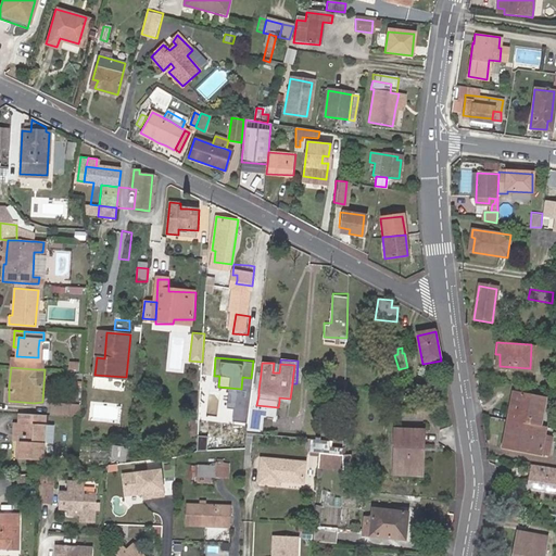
[(111,377),(108,386),(122,390),(124,381),(111,377)]
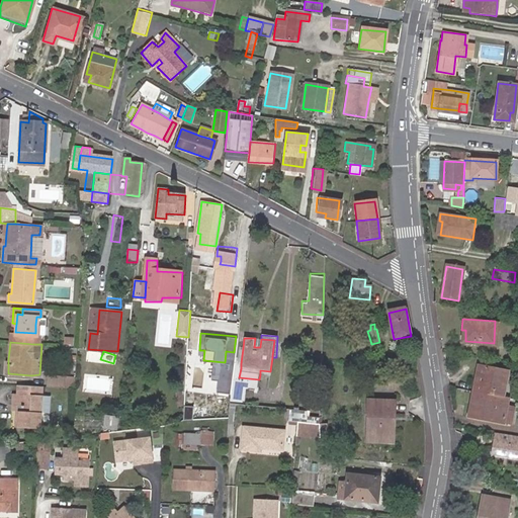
[(473,365),(468,391),(500,397),(504,371),(493,369),(493,371),(490,370),(490,368),(473,365)]
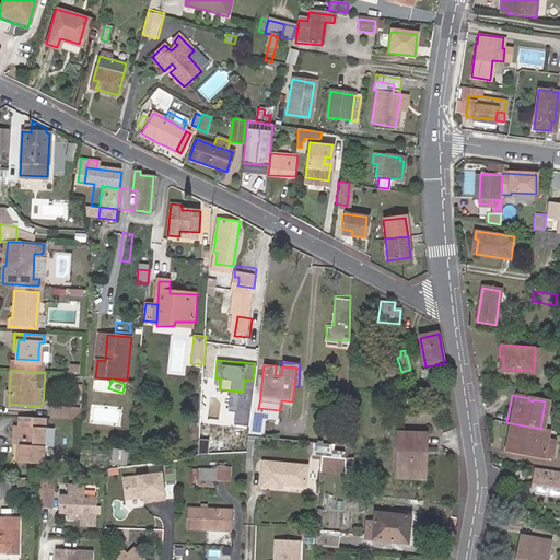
[(45,427),(46,418),(19,416),(19,426),(18,439),(23,439),(23,444),(18,444),(16,462),(43,463),(44,446),(53,446),(53,428),(45,427)]
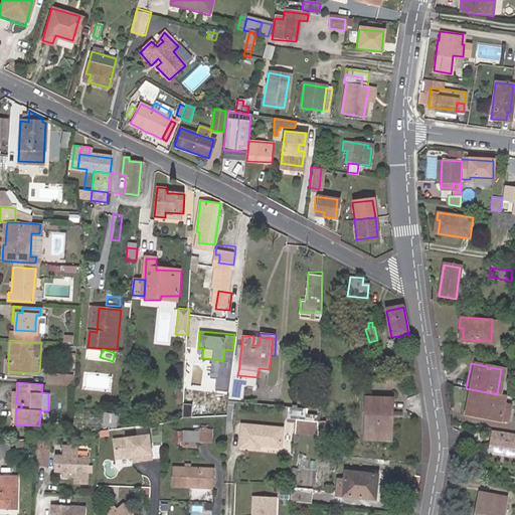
[(497,394),(466,388),(462,413),(496,420),(503,421),(506,406),(498,404),(500,394),(497,394)]
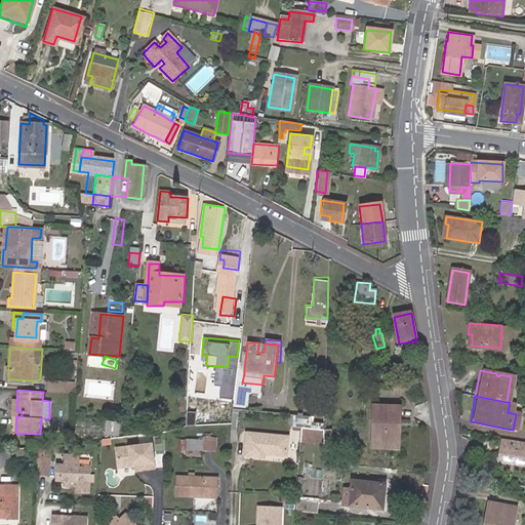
[(397,419),(400,420),(400,405),(373,405),(373,418),(376,418),(375,441),(396,442),(397,419)]
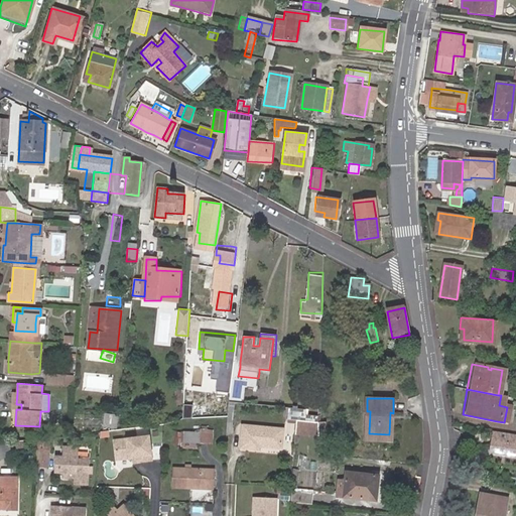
[(307,410),(285,408),(286,420),(295,422),(310,423),(318,423),(318,416),(306,415),(307,410)]
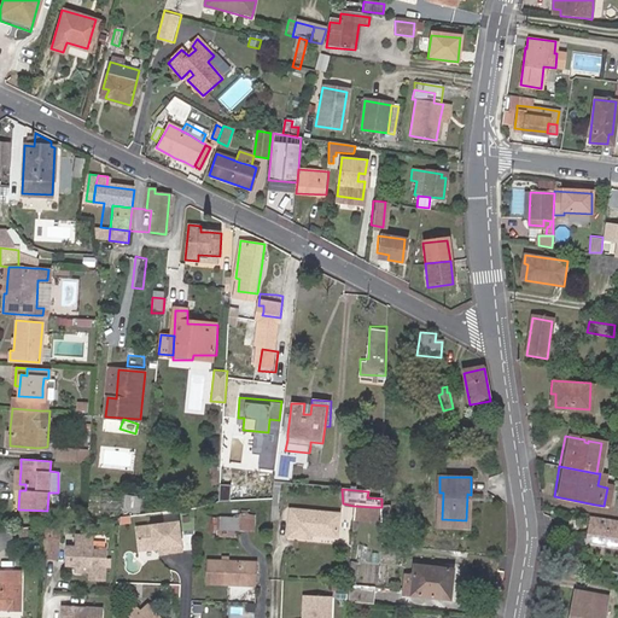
[(471,528),(471,495),(467,494),(466,520),(442,519),(443,493),(439,493),(438,526),(471,528)]
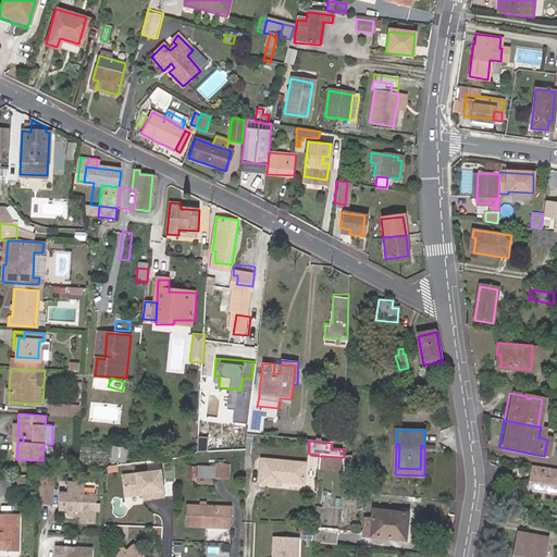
[(114,460),(130,460),(130,445),(114,445),(114,460)]
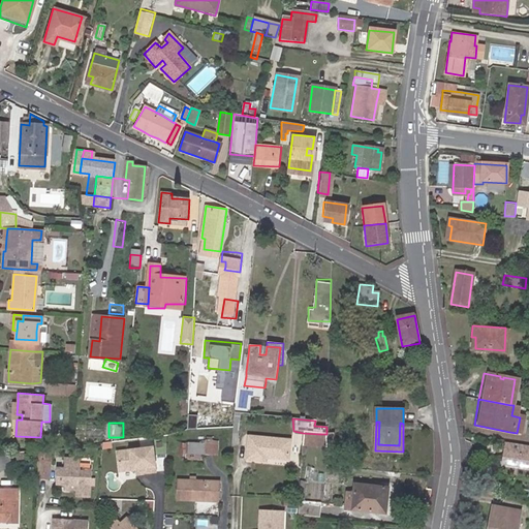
[(303,433),(302,446),(317,448),(318,434),(303,433)]
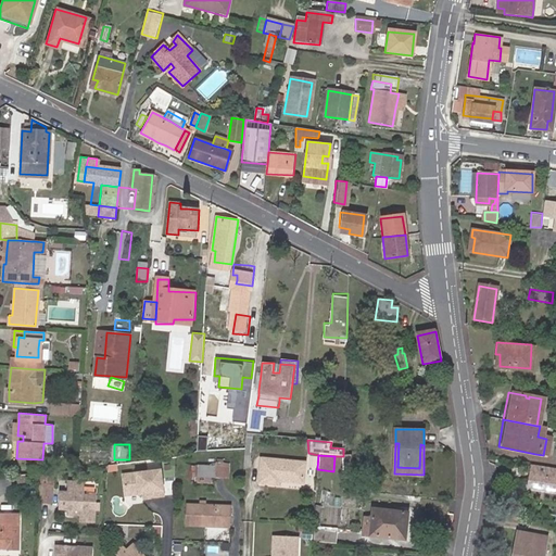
[(301,481),(301,462),(257,459),(256,483),(277,484),(277,480),(301,481)]
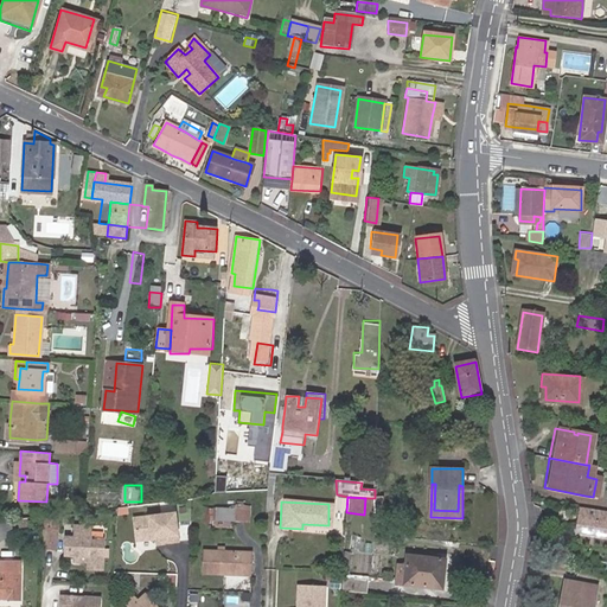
[(236,510),(217,509),(216,521),(231,522),(246,523),(247,505),(237,505),(236,510)]
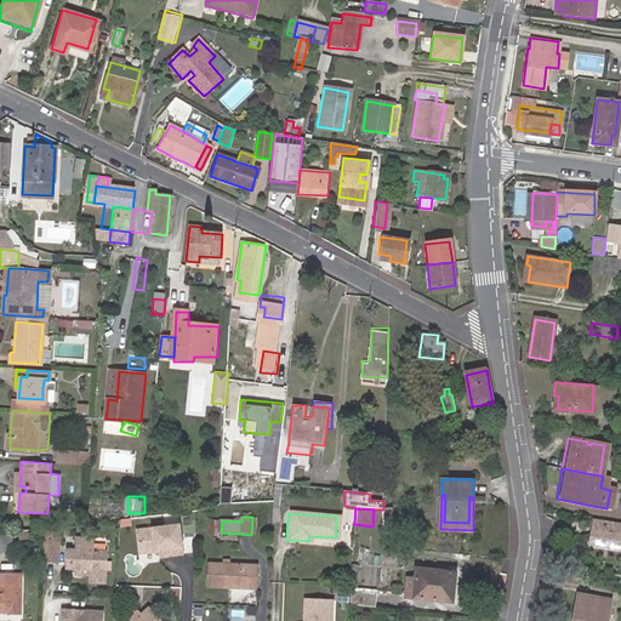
[(620,548),(620,524),(593,520),(590,543),(620,548)]
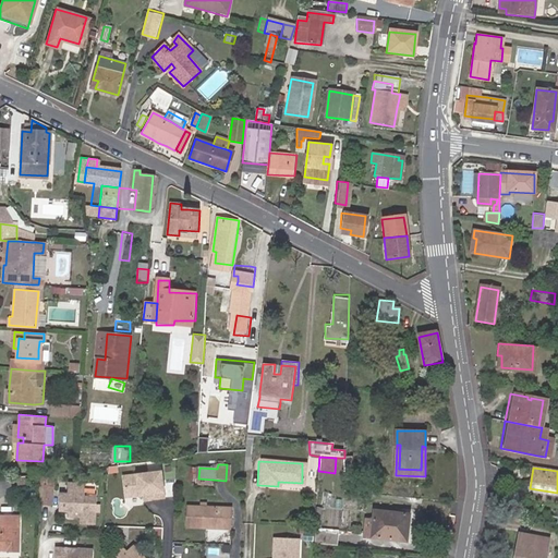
[(160,472),(124,477),(126,497),(144,495),(152,494),(152,499),(164,497),(160,472)]
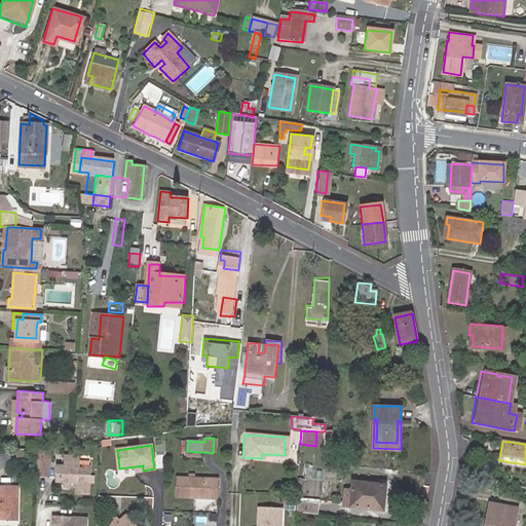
[(9,449),(0,450),(0,466),(11,466),(9,449)]
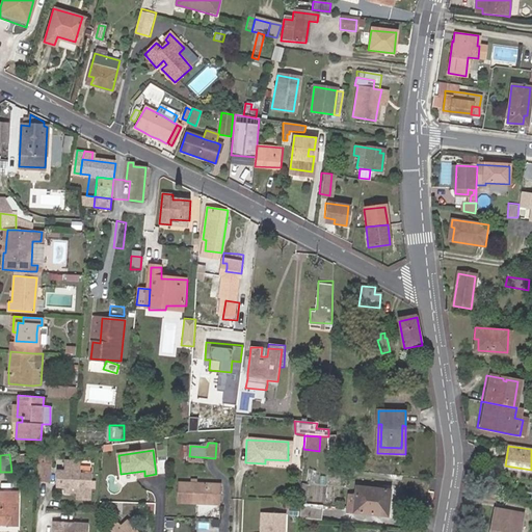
[(65,472),(59,471),(58,487),(78,488),(78,499),(90,500),(90,489),(91,473),(80,473),(80,461),(65,460),(65,472)]
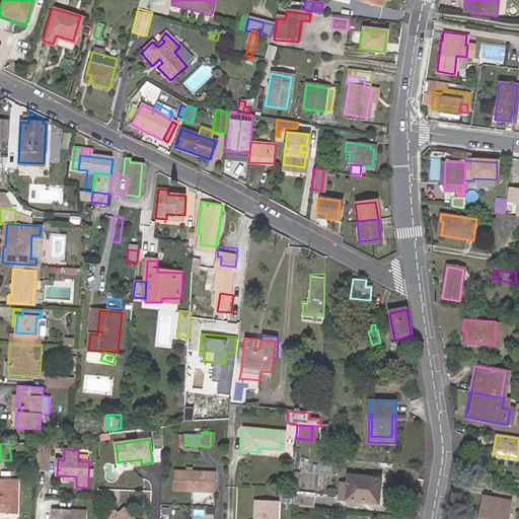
[(51,454),(41,454),(40,469),(50,469),(51,454)]
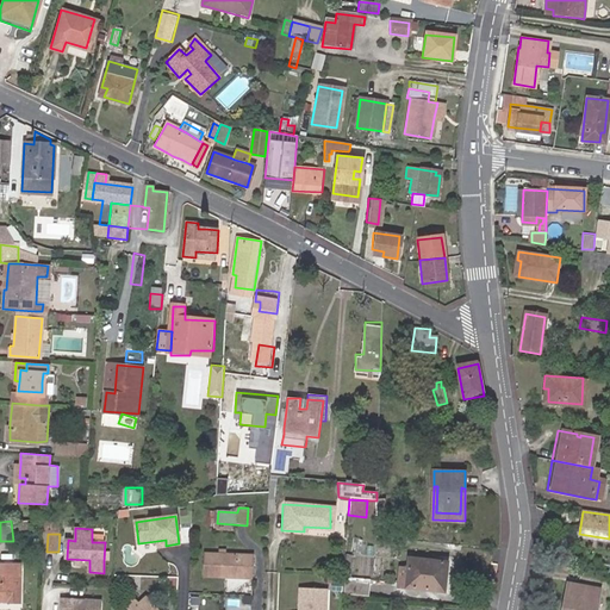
[(556,548),(553,570),(568,572),(572,552),(556,548)]
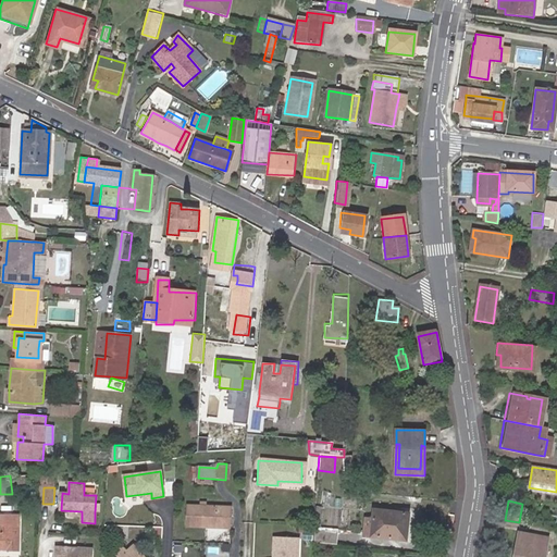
[(211,527),(231,528),(232,508),(187,506),(186,519),(211,521),(211,527)]
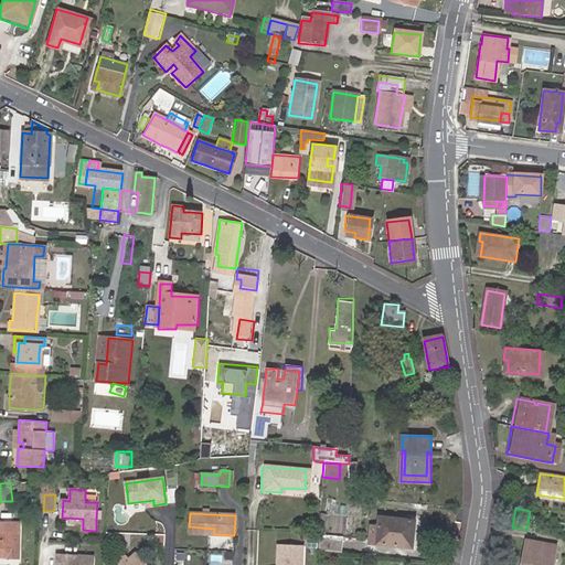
[(368,544),(374,544),(411,547),(413,520),(376,516),(376,523),(369,523),(368,544)]
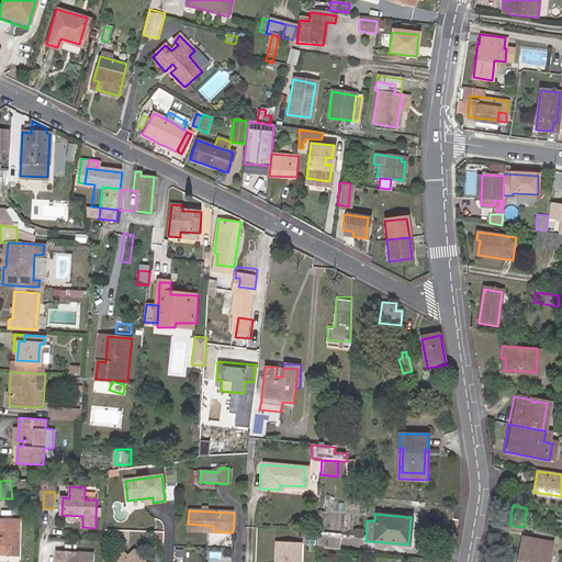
[(18,519),(0,519),(0,518),(0,553),(18,554),(18,519)]
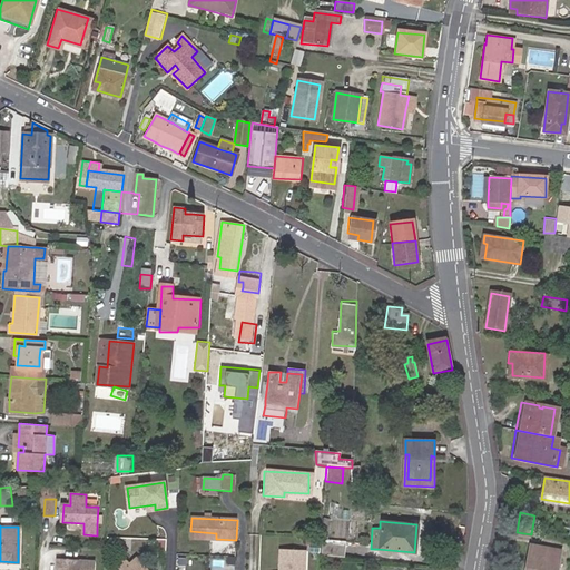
[(321,539),(320,554),(343,557),(344,541),(327,540),(321,539)]
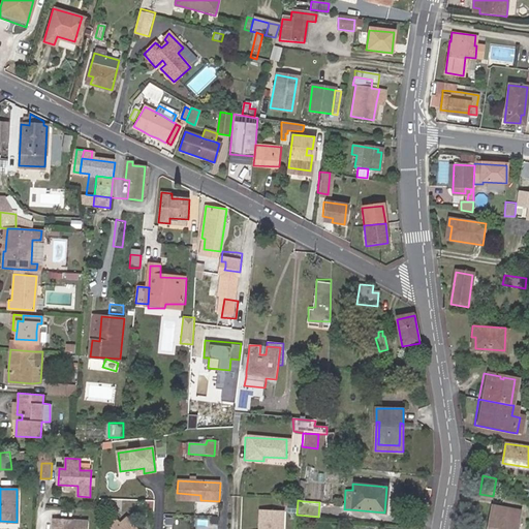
[(494,528),(511,528),(516,510),(515,510),(493,506),(489,527),(494,528)]
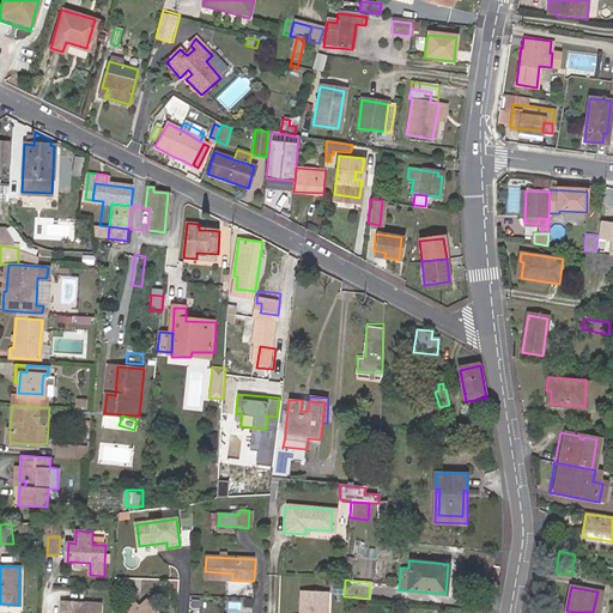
[(321,612),(322,608),(327,610),(328,593),(301,592),(299,612),(290,612),(321,612)]
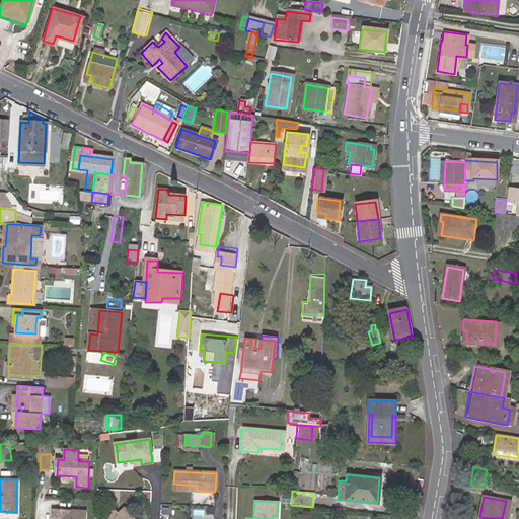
[(502,518),(507,518),(511,502),(506,501),(502,518)]
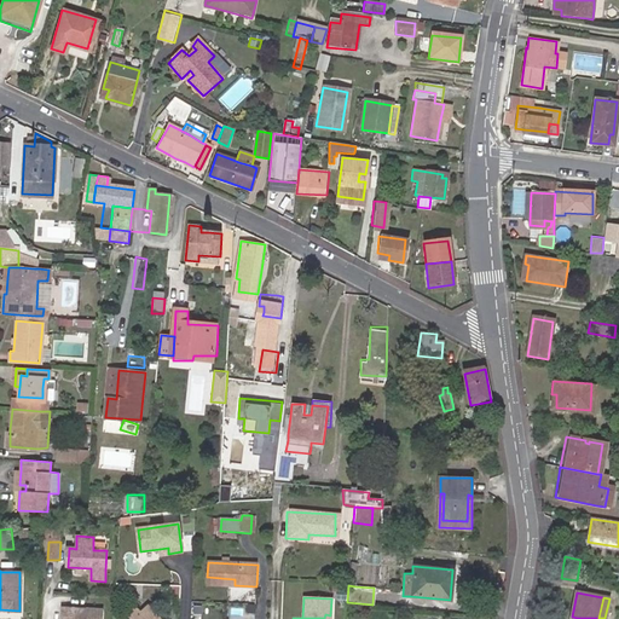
[(158,618),(149,607),(136,618),(158,618)]
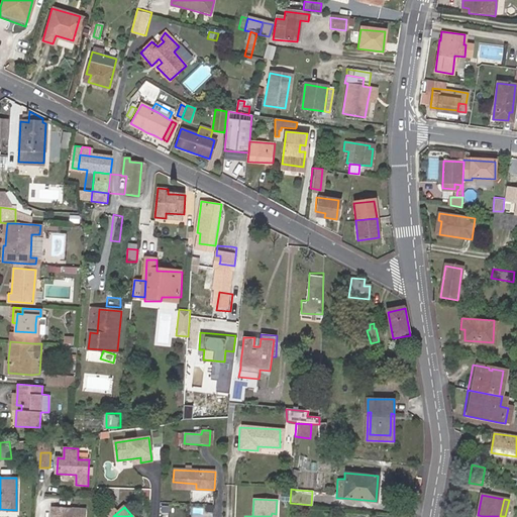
[(84,516),(85,510),(53,508),(50,516),(84,516)]
